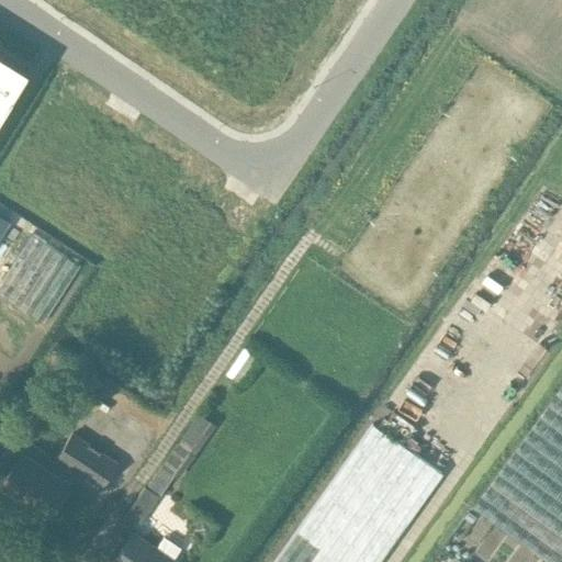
[(0,114),(29,69),(0,51),(0,114)]
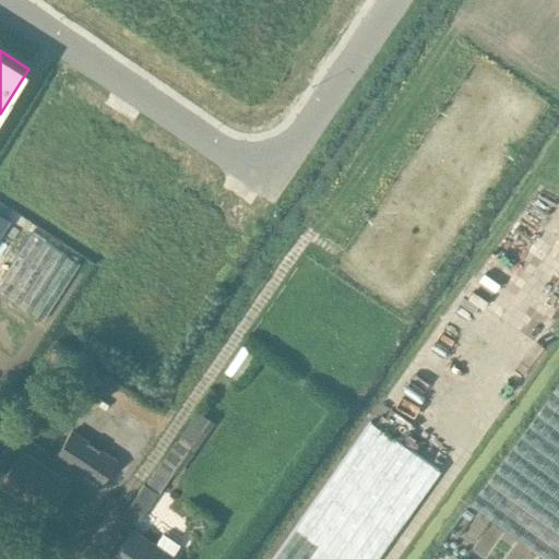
[(0,212),(0,234),(10,219),(0,212)]
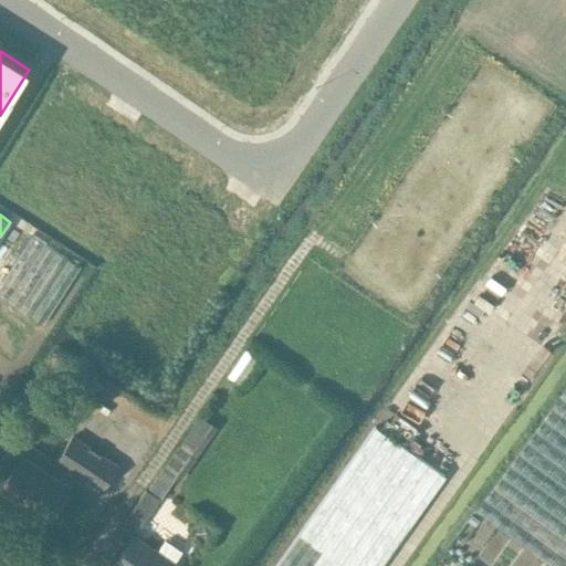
[(33,236),(0,285),(0,294),(43,323),(80,266),(33,236)]
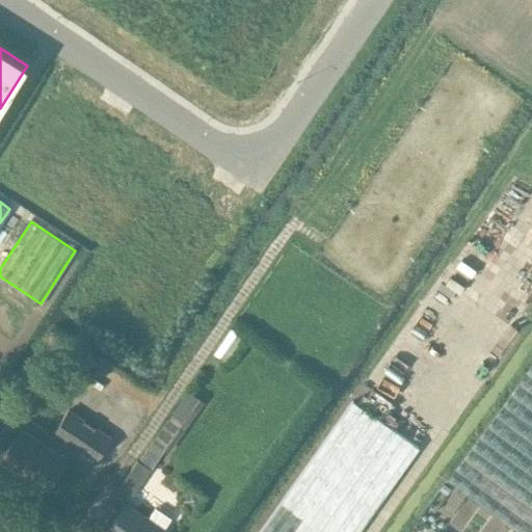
[(531,256),(510,285),(530,299),(531,295),(531,256)]
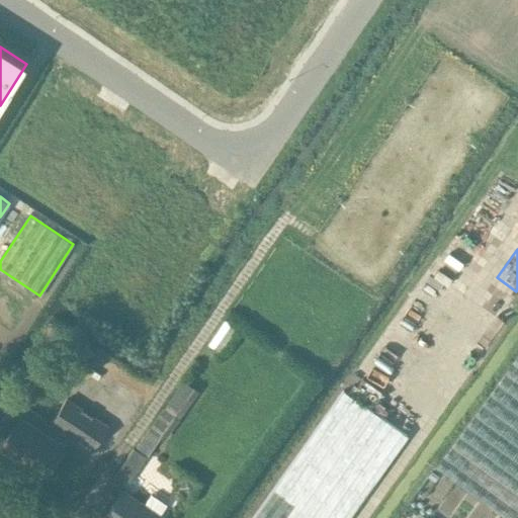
[(517,517),(517,351),(436,464),(508,517),(517,517)]
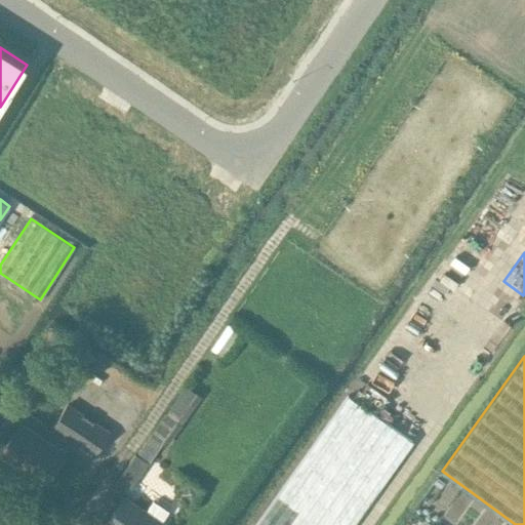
[(186,384),(150,435),(167,446),(202,396),(186,384)]
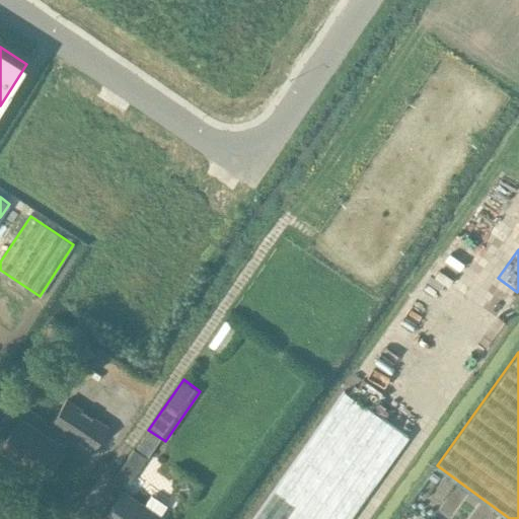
[(251,518),(349,518),(408,436),(344,389),(251,518)]
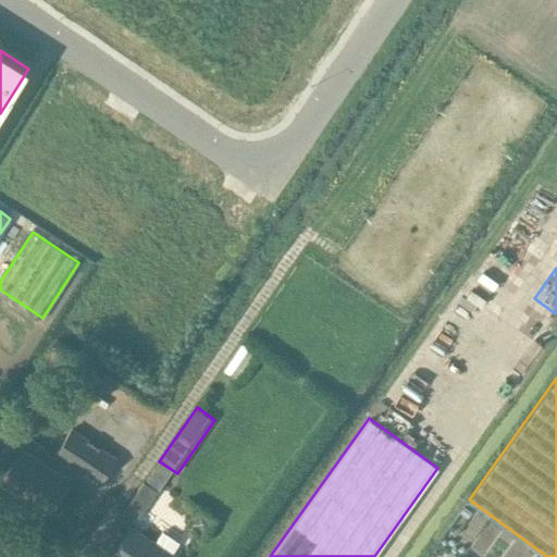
[(72,429),(54,454),(98,483),(115,457),(72,429)]
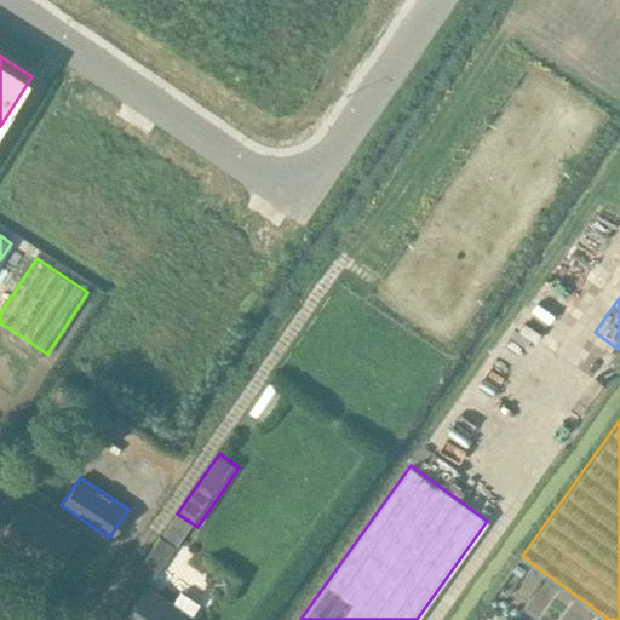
[(23,498),(0,533),(55,568),(78,533),(23,498)]
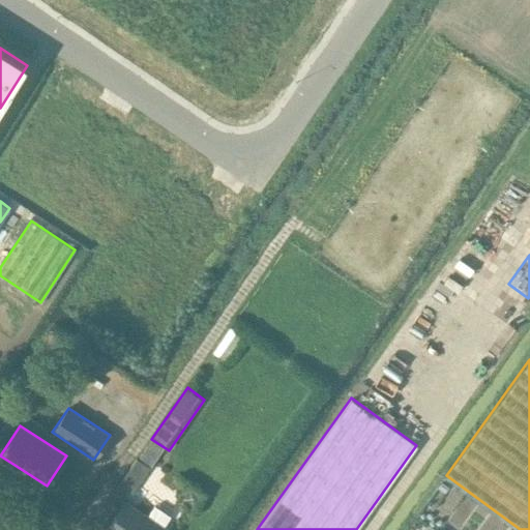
[(136,459),(117,488),(129,496),(149,467),(136,459)]
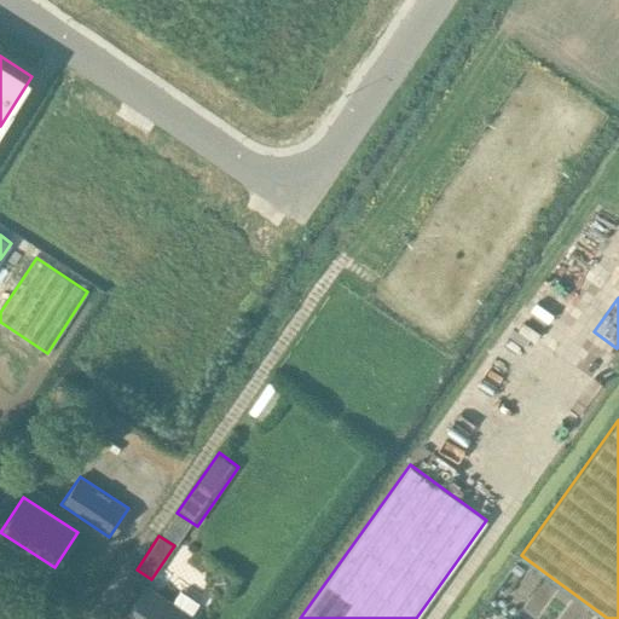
[(146,585),(123,618),(190,618),(192,617),(190,614),(198,602),(180,590),(172,602),(146,585)]
